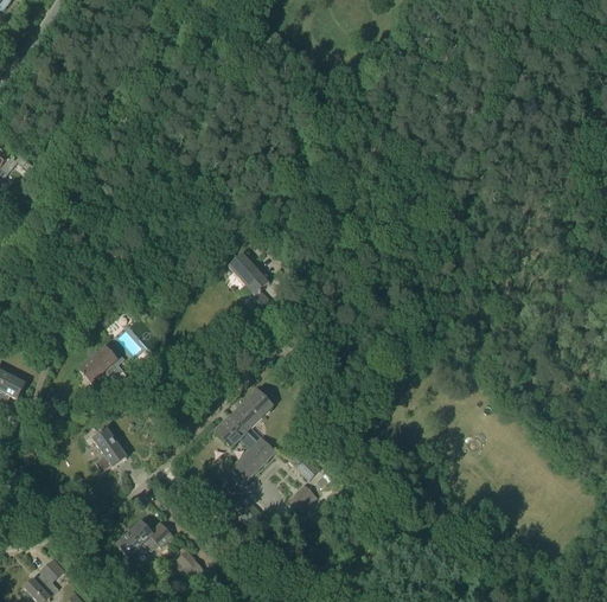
[(4,152),(0,148),(0,166),(11,154),(5,149),(4,152)]
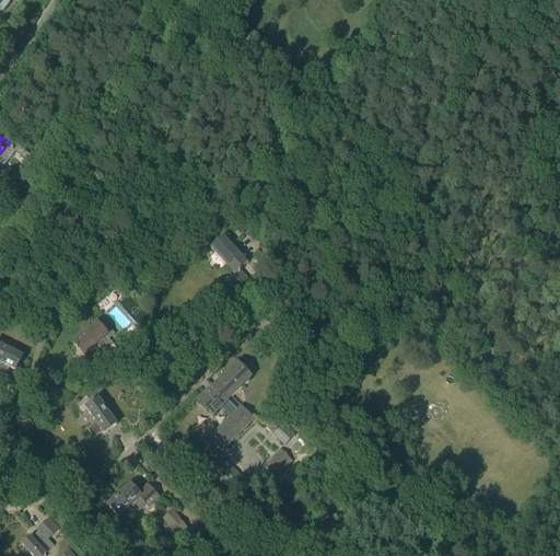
[(195,240),(202,233),(193,222),(185,230),(195,240)]
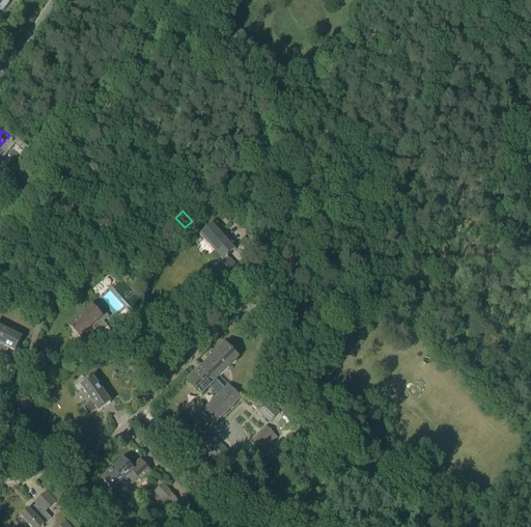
[(223,273),(235,261),(228,254),(235,247),(212,221),(200,232),(223,258),(215,265),(223,273)]
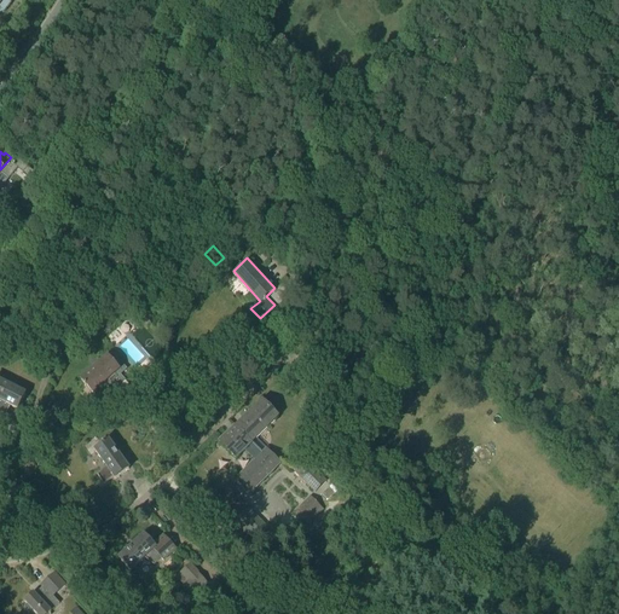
[(146,306),(134,293),(126,301),(138,314),(146,306)]
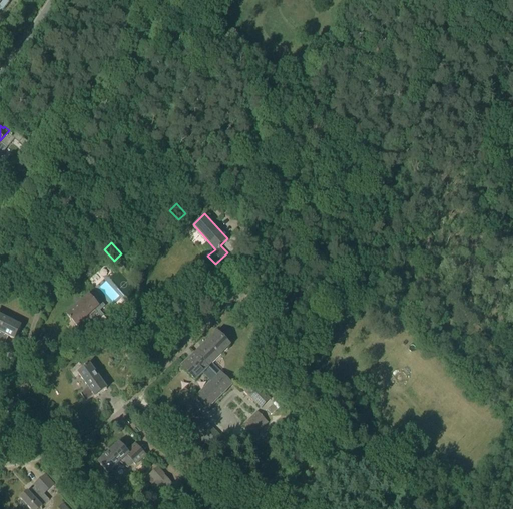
[(93,298),(89,293),(67,313),(76,323),(88,313),(95,320),(99,316),(103,313),(99,308),(104,303),(96,294),(93,298)]
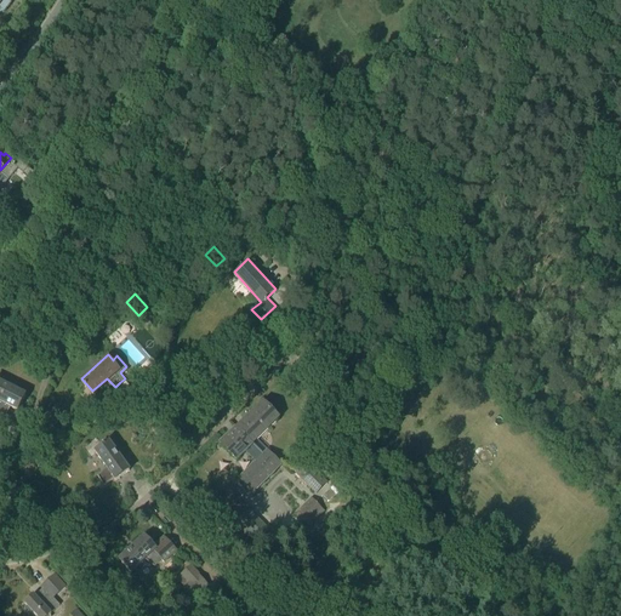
[(0,410),(5,412),(10,403),(15,405),(17,406),(26,392),(21,389),(0,378),(0,410)]
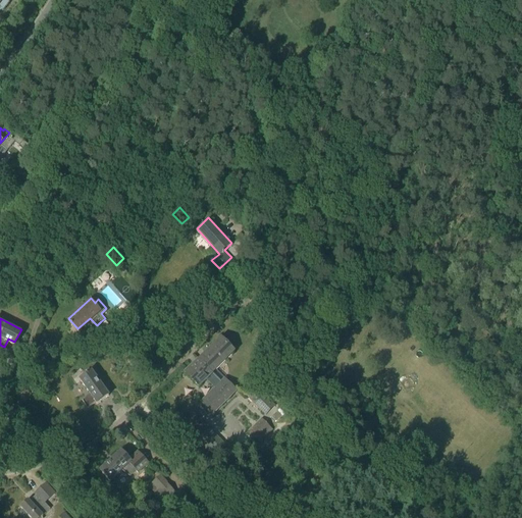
[(105,318),(101,321),(106,327),(110,323),(105,318)]
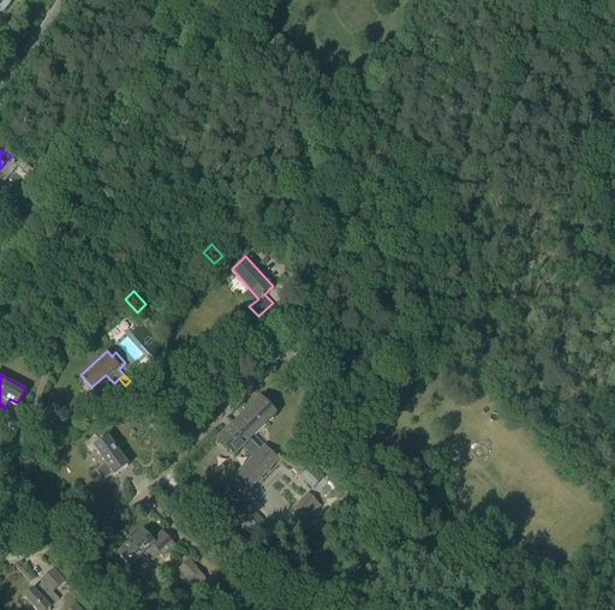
[(234,420),(250,437),(276,410),(261,394),(234,420)]
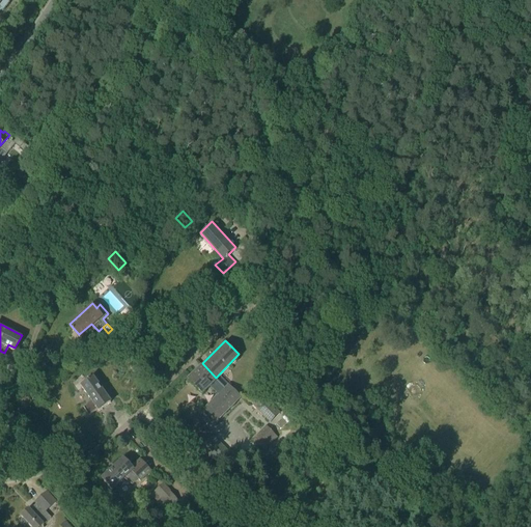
[(134,369),(139,365),(130,353),(124,356),(134,369)]
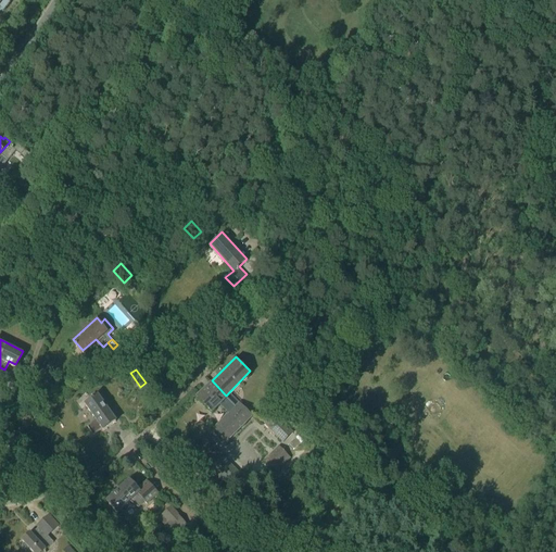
[(226,396),(212,380),(197,396),(211,410),(219,401),(229,411),(231,408),(236,412),(240,408),(249,416),(252,413),(239,400),(235,404),(226,396)]
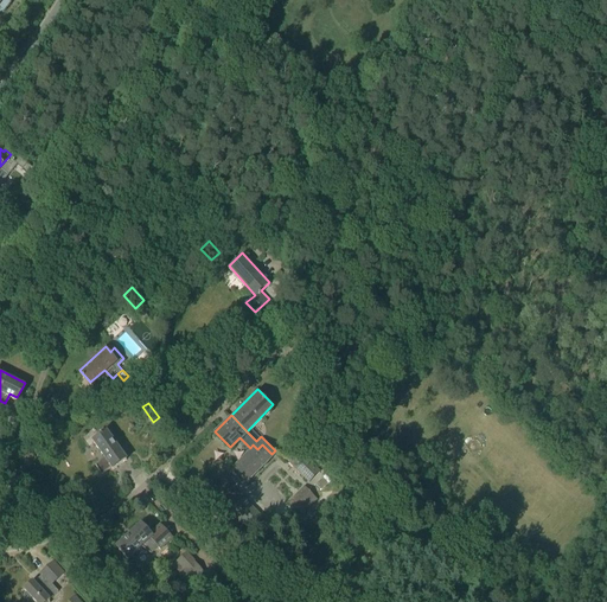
[(4,418),(0,422),(0,426),(8,431),(13,426),(4,418)]
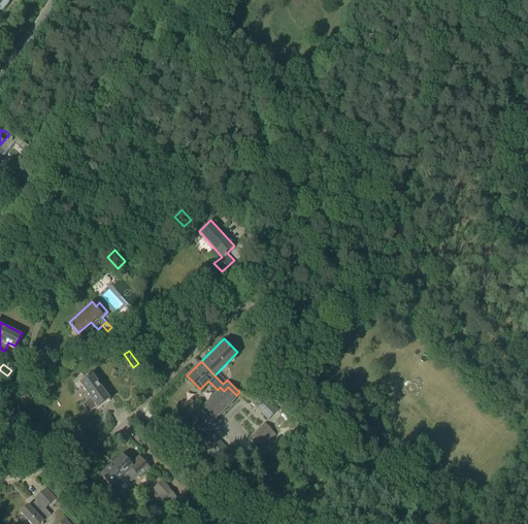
[(98,405),(109,397),(93,372),(80,382),(91,395),(84,402),(89,410),(97,403),(98,405)]
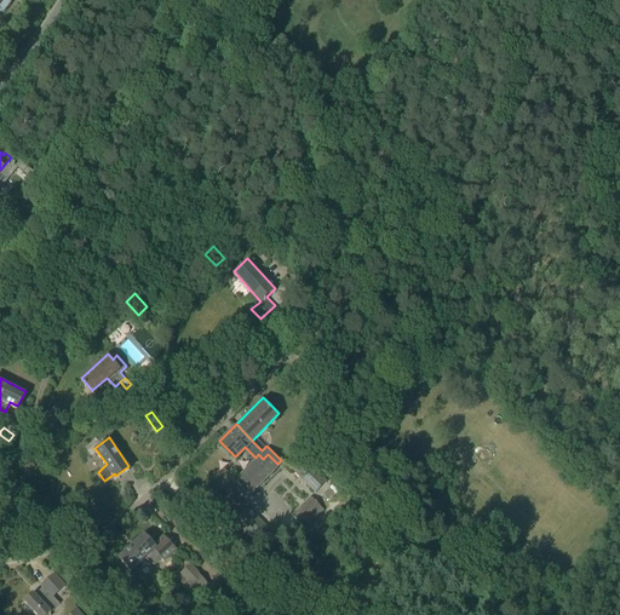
[(277,464),(268,454),(263,459),(258,454),(256,458),(239,475),(252,488),(277,464)]
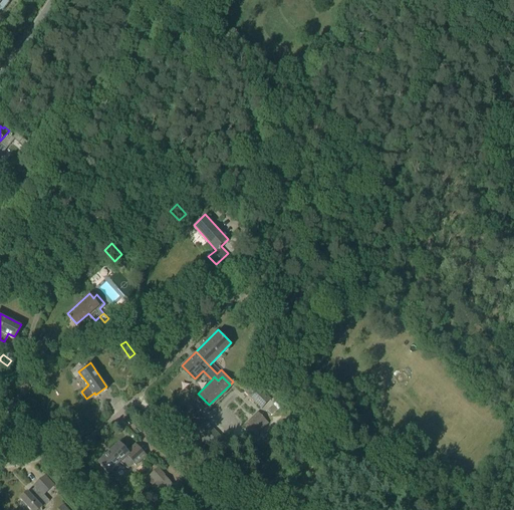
[(262,406),(270,397),(253,378),(244,388),(262,406)]
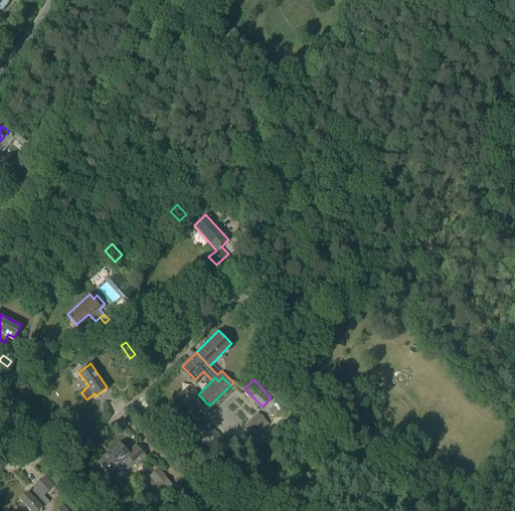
[(258,410),(244,423),(253,432),(267,419),(258,410)]
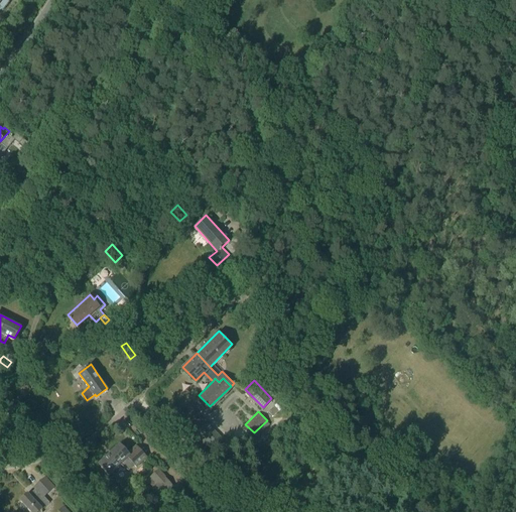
[(208,420),(197,429),(213,445),(223,435),(208,420)]
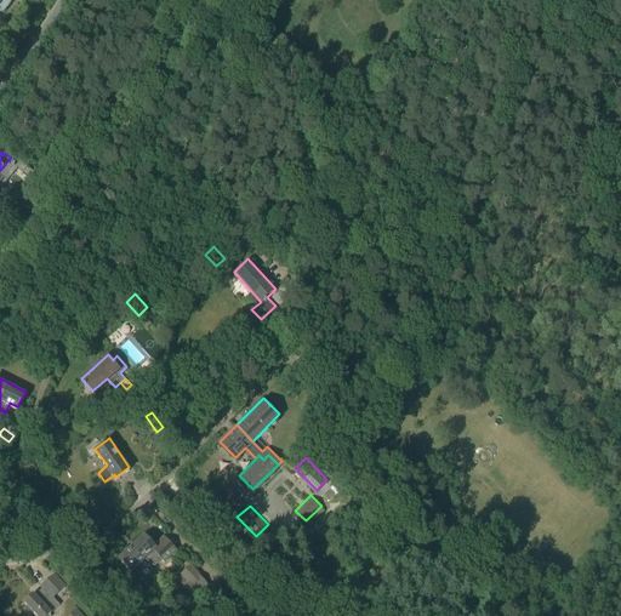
[(154,543),(144,534),(119,557),(130,570),(144,555),(154,564),(161,557),(164,559),(176,548),(164,534),(154,543)]
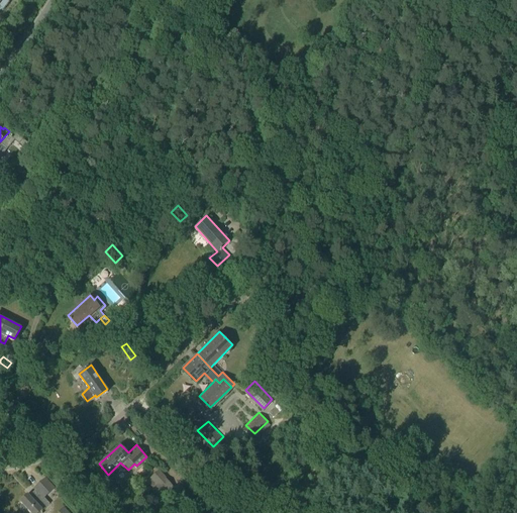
[(167,482),(164,479),(166,477),(159,469),(150,476),(161,487),(157,491),(161,496),(174,485),(169,480),(167,482)]
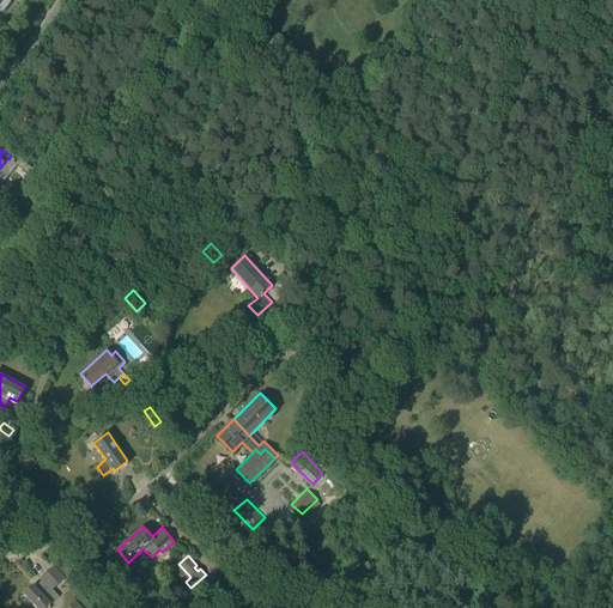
[(53,588),(65,576),(54,565),(41,576),(43,578),(35,585),(34,584),(24,591),(26,595),(24,597),(28,603),(32,601),(38,607),(43,607),(50,602),(59,594),(53,588)]
